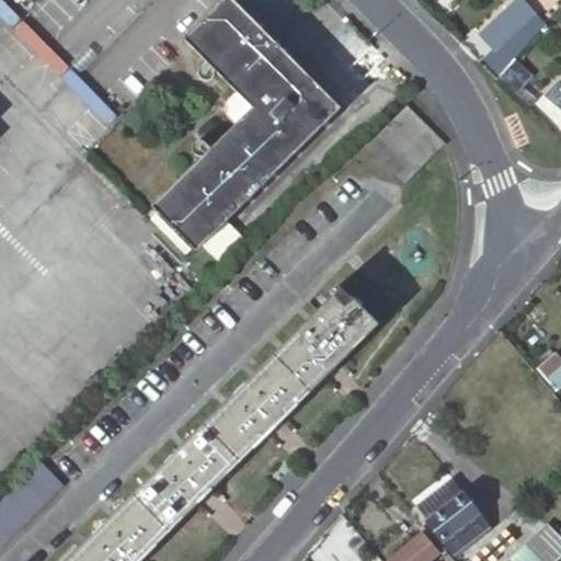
[(157,208),(199,250),(341,110),(236,0),(226,0),(187,39),(239,91),(255,109),(239,125),(157,208)]
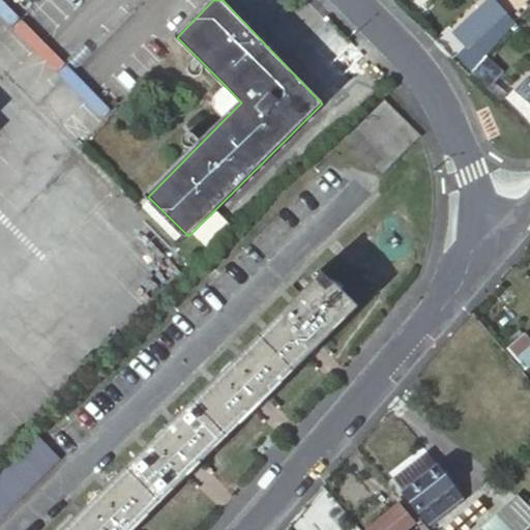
[(465,48),(501,10),(491,0),(482,0),(449,31),(465,48)]
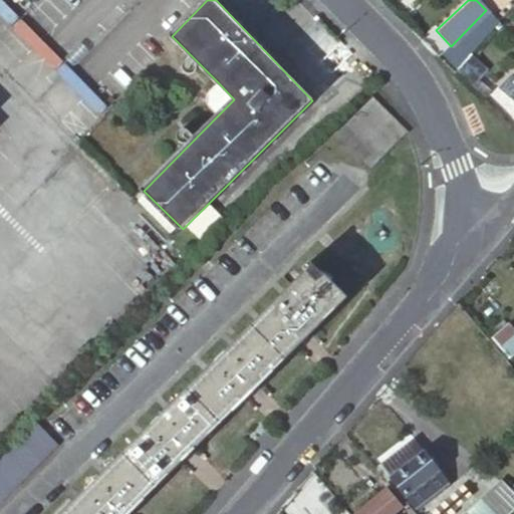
[(473,53),(499,23),(486,10),(451,46),(444,53),(459,68),(466,61),(473,53)]
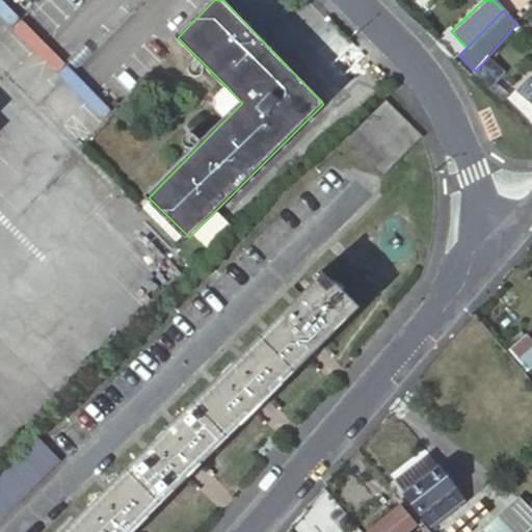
[(475,71),(473,73),(490,88),(506,71),(489,55),(482,63),(475,71)]
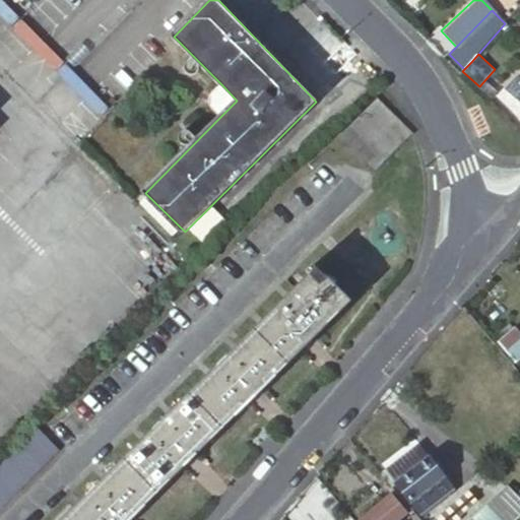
[(519,78),(518,77),(506,90),(519,102),(519,78)]
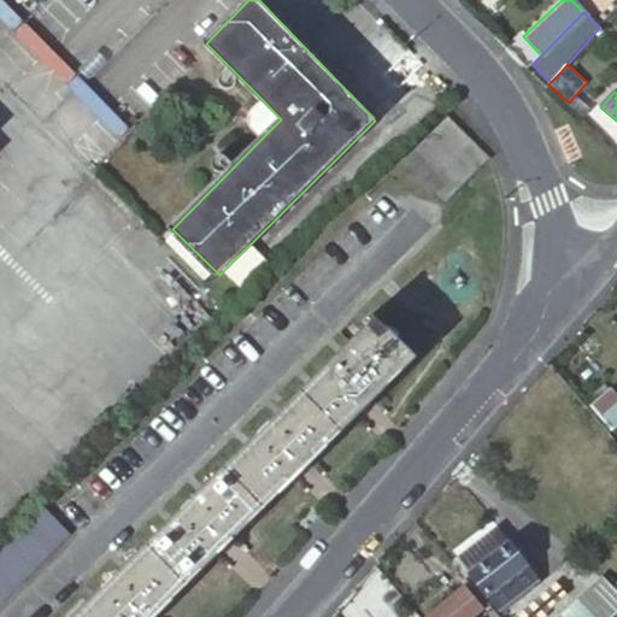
[(281,119),(263,100),(252,111),(252,127),(263,137),(281,119)]
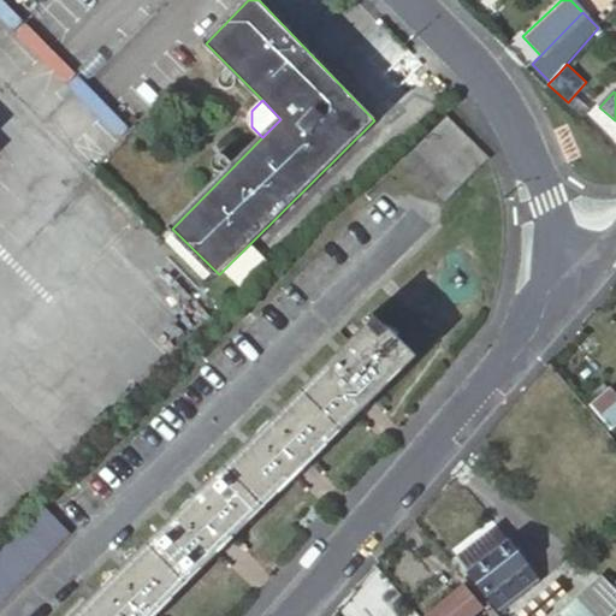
[(375,315),(71,615),(152,615),(415,355),(375,315)]
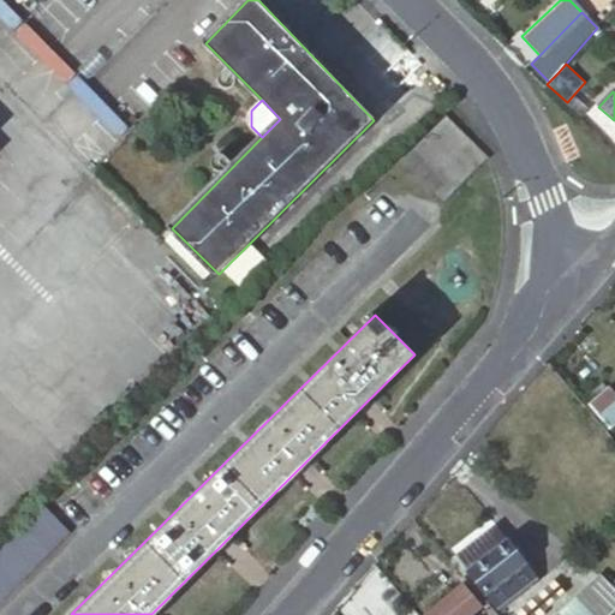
[(614,384),(590,404),(613,430),(614,428),(614,384)]
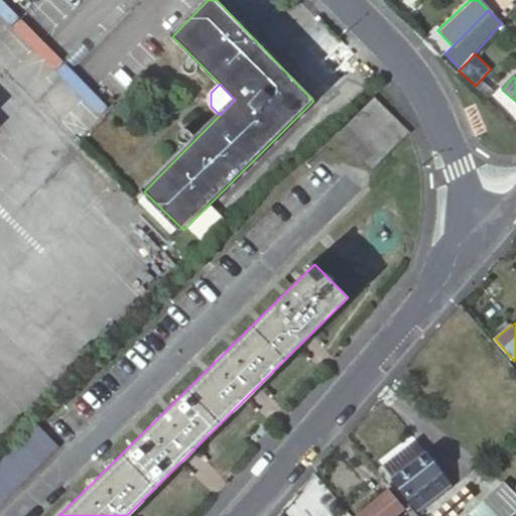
[(39,423),(0,462),(0,502),(59,444),(39,423)]
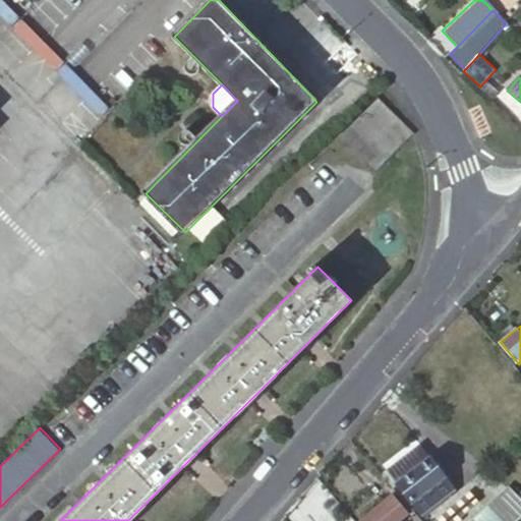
[(396,484),(429,458),(419,445),(386,471),(396,484)]
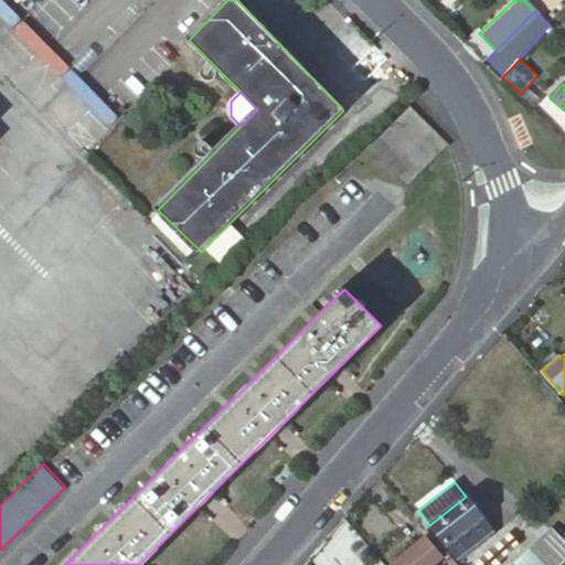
[(445,545),(481,515),(466,497),(429,525),(445,545)]
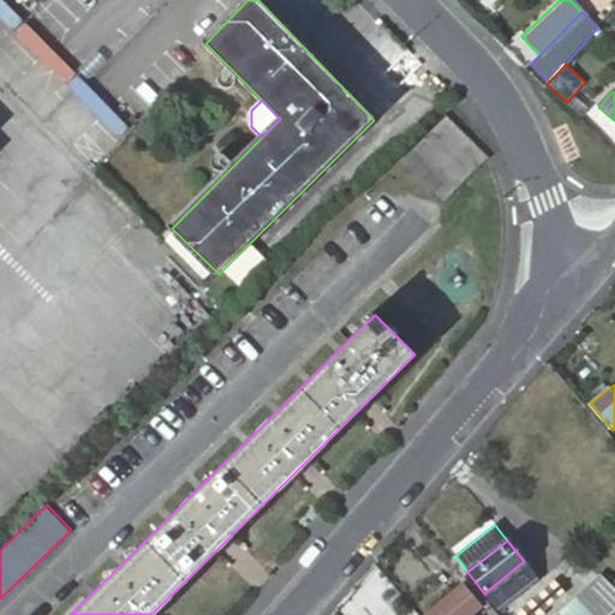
[(538,580),(524,561),(484,593),(499,610),(538,580)]
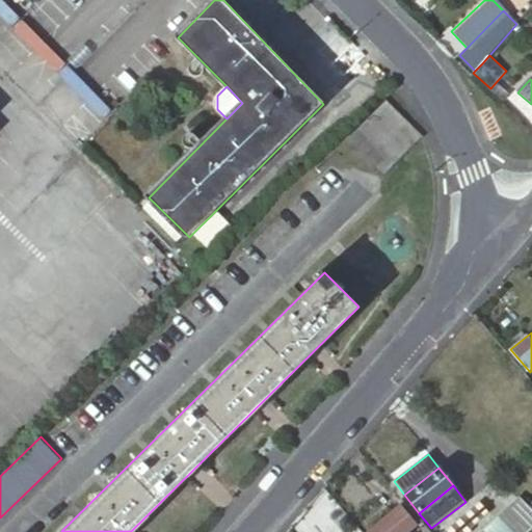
[(506,531),(526,531),(531,527),(531,507),(524,498),(497,522),(506,531)]
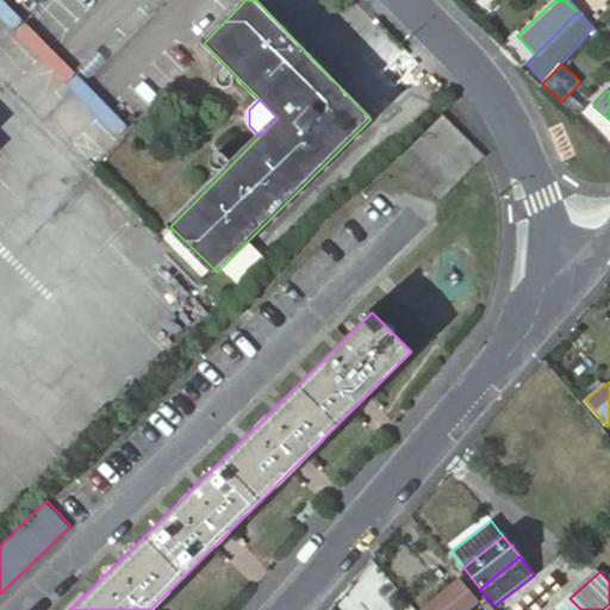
[(467,609),(477,603),(459,580),(422,609),(467,609)]
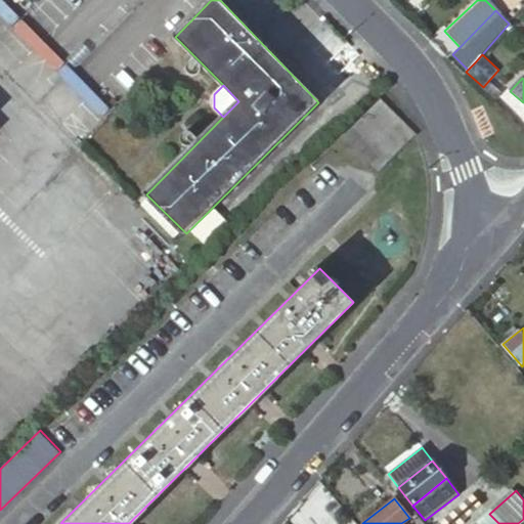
[(476,523),(498,523),(489,514),(476,523)]
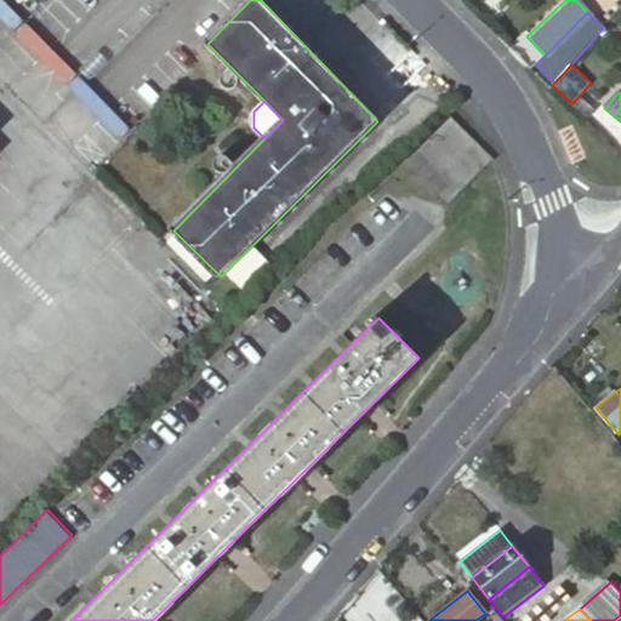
[(416,620),(408,610),(394,620),(416,620)]
